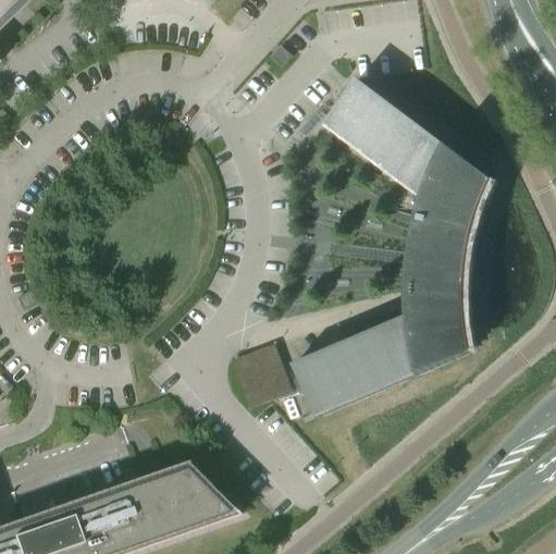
[(0,26),(26,0),(0,0),(0,26)]
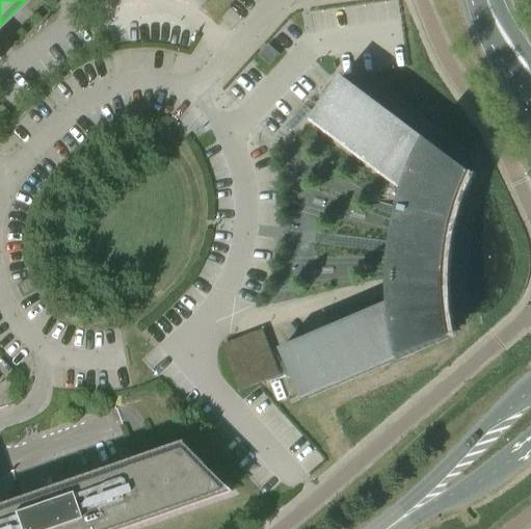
[(268,61),(276,52),(267,44),(259,53),(268,61)]
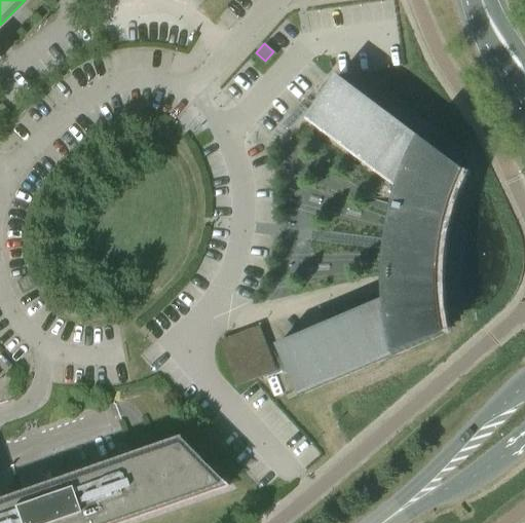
[(437,274),(430,276),(432,257),(434,238),(438,219),(443,223),(448,204),(454,186),(462,169),(336,73),(303,117),(402,191),(398,206),(395,220),(391,234),(390,250),(388,265),(388,279),(389,295),(275,343),(297,394),(442,331),(439,312),(437,293),(437,274)]
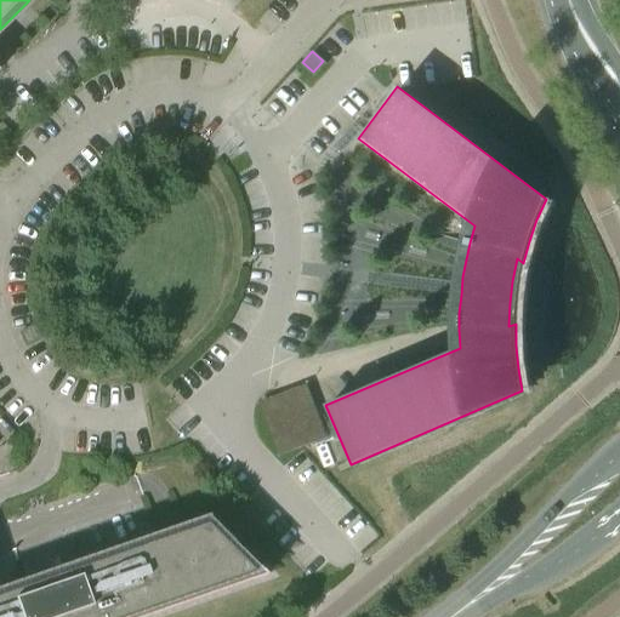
[(0,141),(10,130),(0,121),(0,141)]
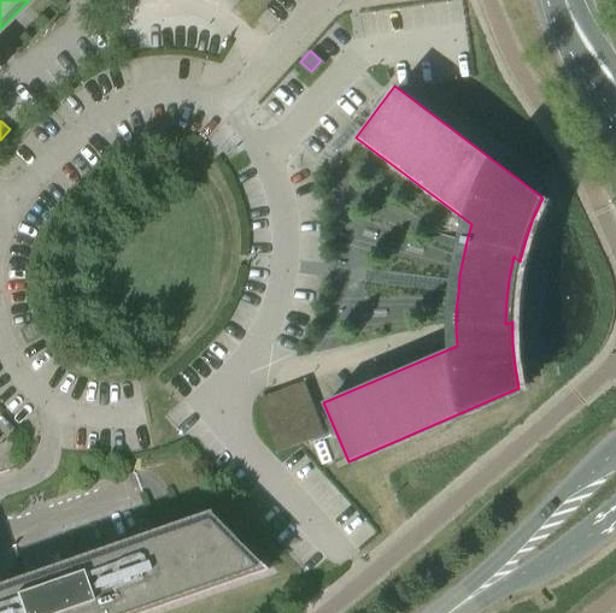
[(24,341),(36,335),(37,335),(31,322),(18,328),(24,341)]
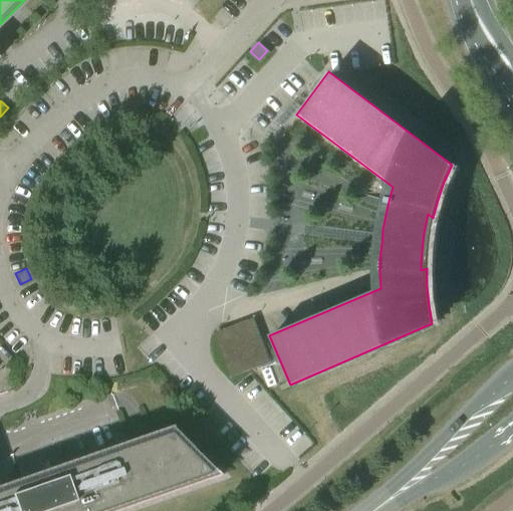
[(213,333),(231,377),(269,361),(252,317),(213,333)]
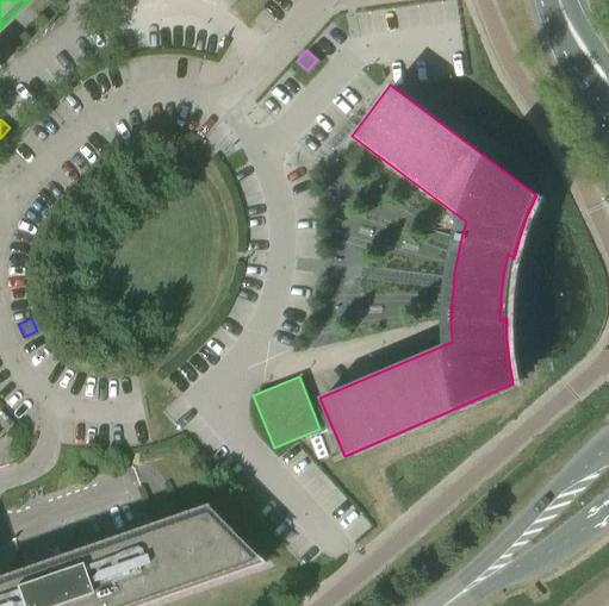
[(0,605),(136,605),(260,563),(235,538),(228,541),(219,532),(228,530),(202,504),(171,514),(0,574),(0,605)]
